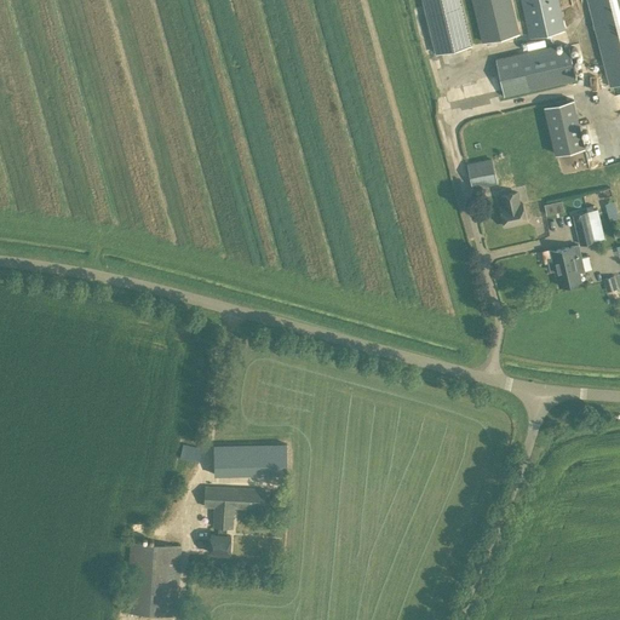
[(459,0),(423,0),(436,52),(471,44),(459,0)]
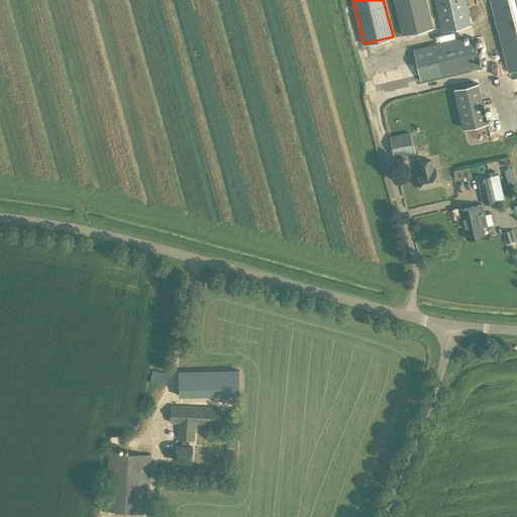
[(432,27),(425,0),(394,0),(402,35),(405,34),(409,33),(428,28),(431,27),(432,27)]
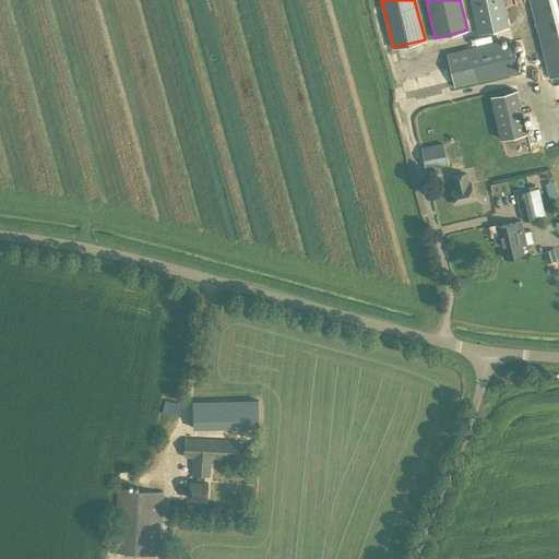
[(471,0),(478,33),(509,26),(502,0),(471,0)]
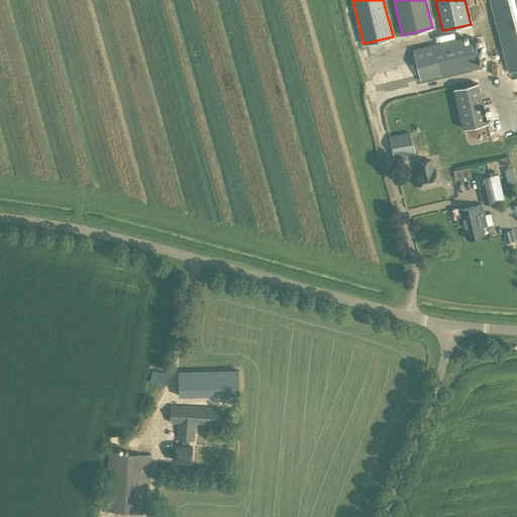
[(516,0),(490,0),(509,72),(516,69),(516,0)]
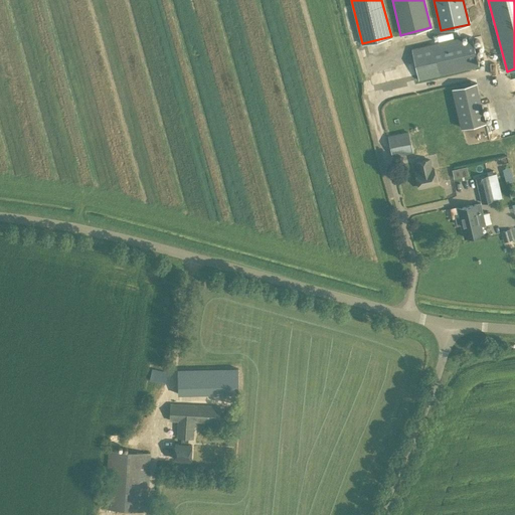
[(411,48),(418,80),(479,65),(471,38),(462,41),(461,37),(411,48)]
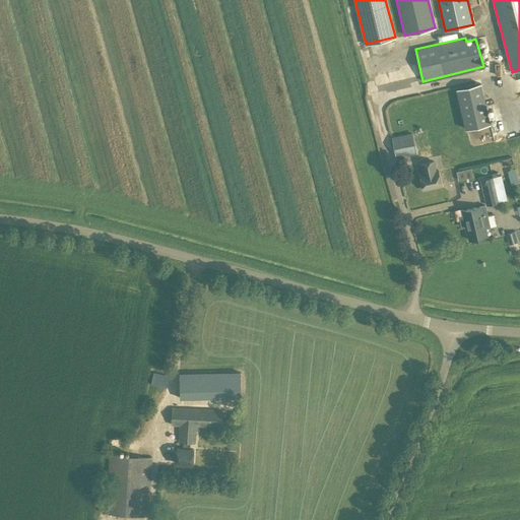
[(491,124),(481,83),(456,88),(466,129),(491,124)]
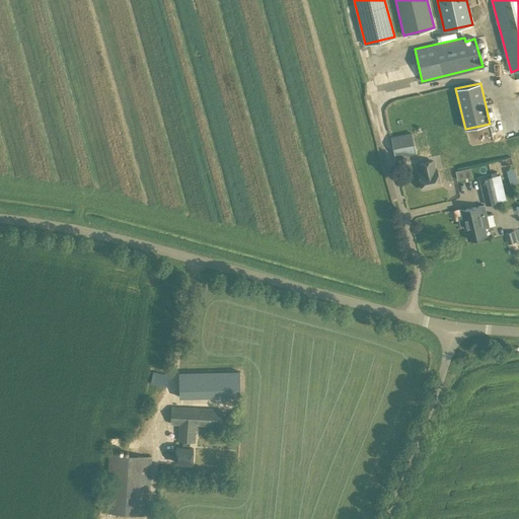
[(395,157),(417,153),(412,132),(391,136),(395,157)]
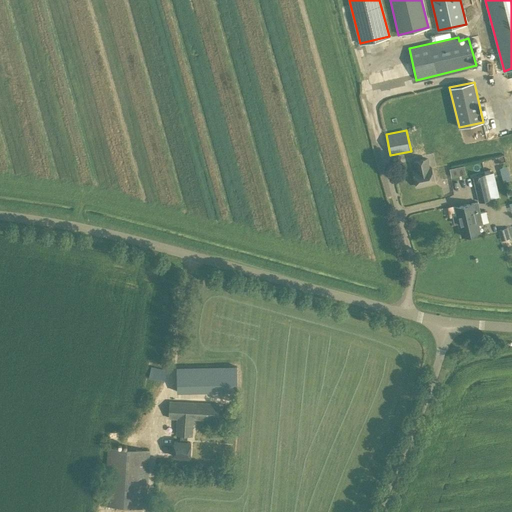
[(416,170),(414,171),(417,186),(434,183),(431,167),(428,167),(426,158),(414,161),(416,170)]
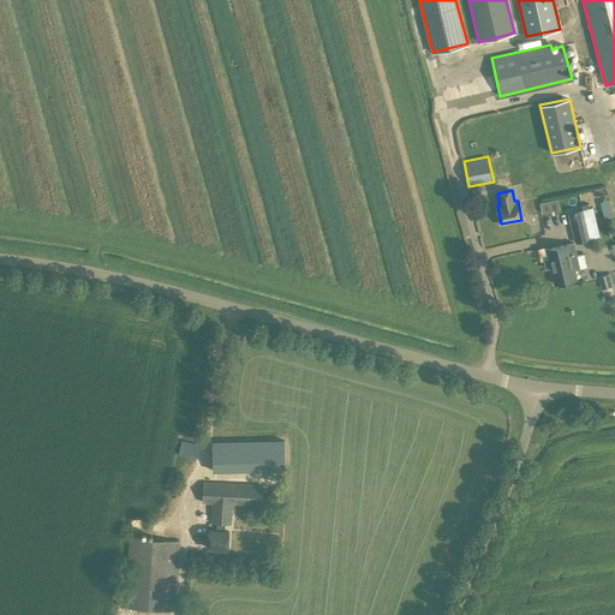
[(548,199),(539,202),(543,213),(550,210),(548,199)]
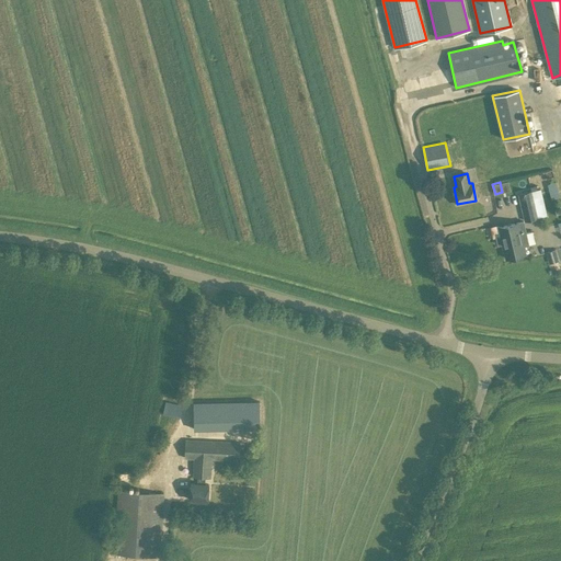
[(551,199),(559,197),(554,182),(548,184),(551,199)]
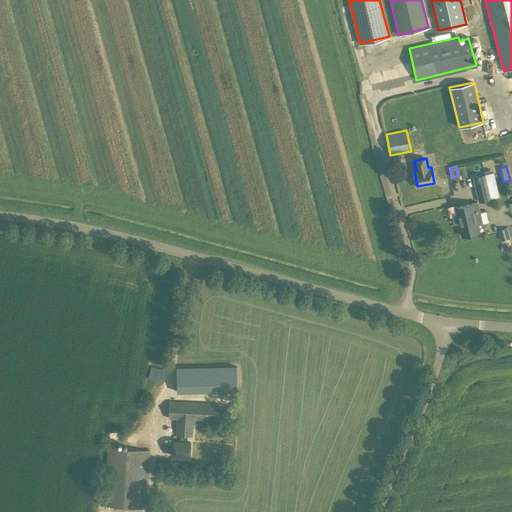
[(473,177),(478,202),(494,198),(492,190),(493,189),(491,179),(486,180),(485,175),(473,177)]
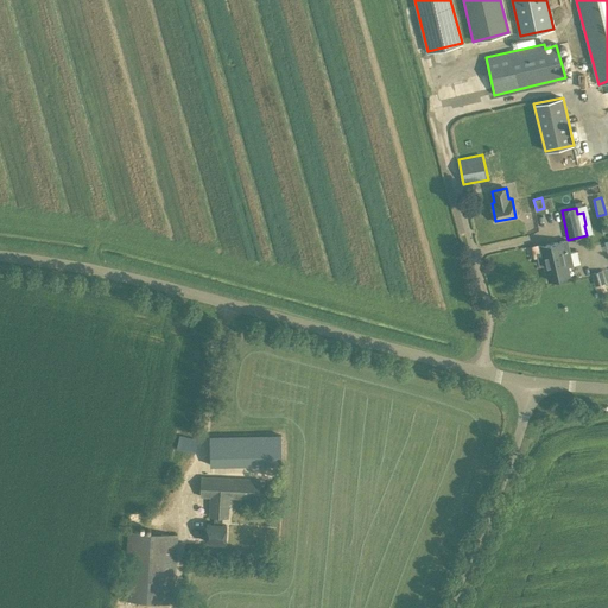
[(569,274),(562,241),(542,246),(549,279),(569,274)]
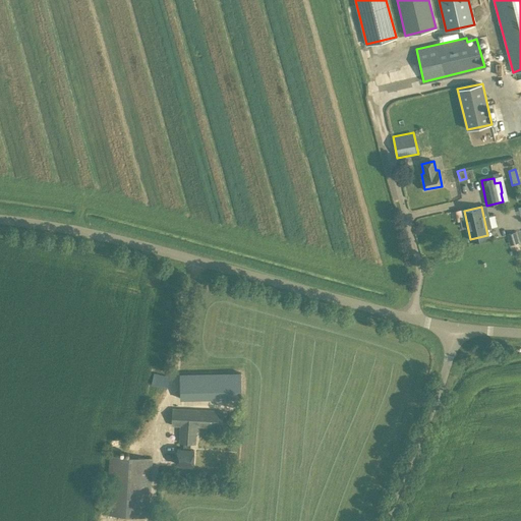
[(516,232),(507,234),(510,245),(519,242),(516,232)]
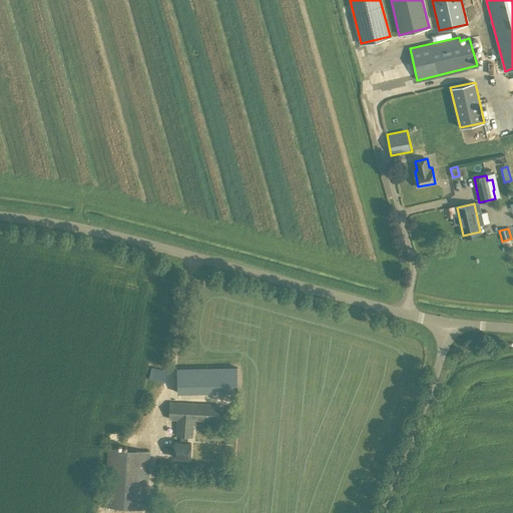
[(163,384),(167,371),(151,367),(148,379),(163,384)]
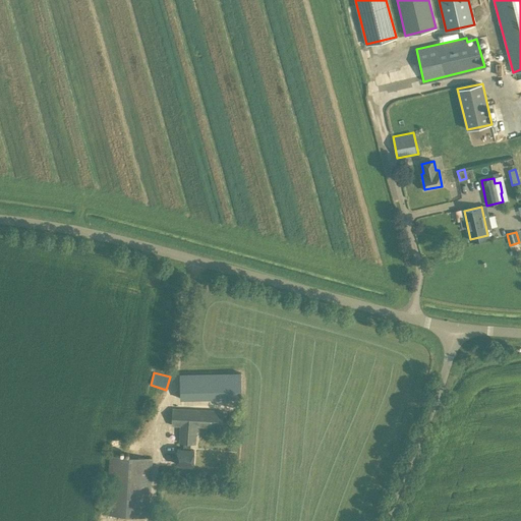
[(180,373),(180,399),(241,399),(241,374),(180,373)]
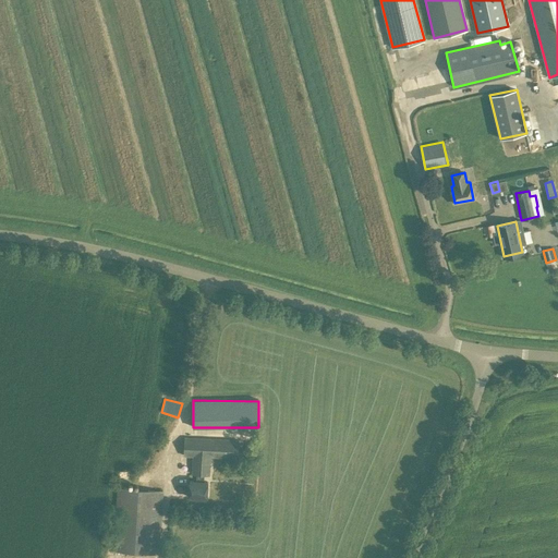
[(184,437),(183,456),(193,456),(192,474),(210,474),(210,457),(238,459),(239,440),(184,437)]
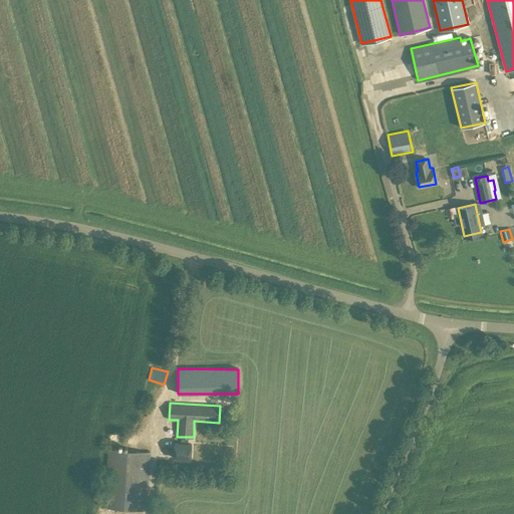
[(190,459),(191,444),(175,443),(174,458),(190,459)]
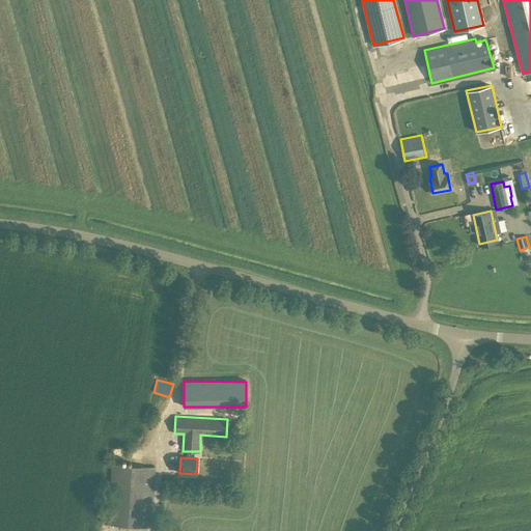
[(112,465),(107,524),(150,528),(156,467),(112,465)]
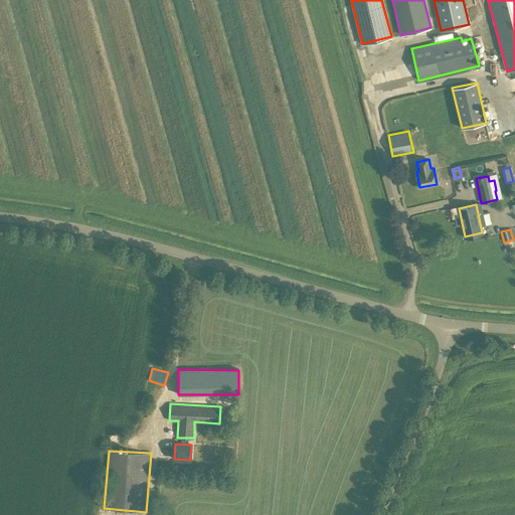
All buildings are outlined.
